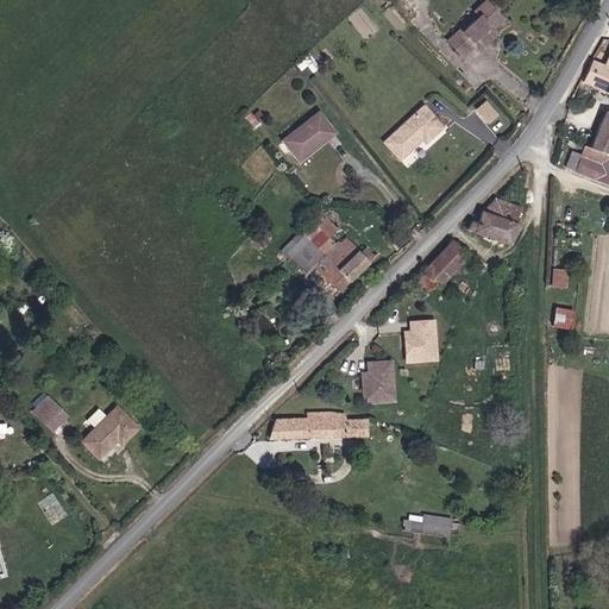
[(463,33),(459,30),(447,41),(465,58),(476,49),(482,55),(493,45),(485,36),(504,17),(489,0),(487,0),(473,12),(479,19),(463,33)]
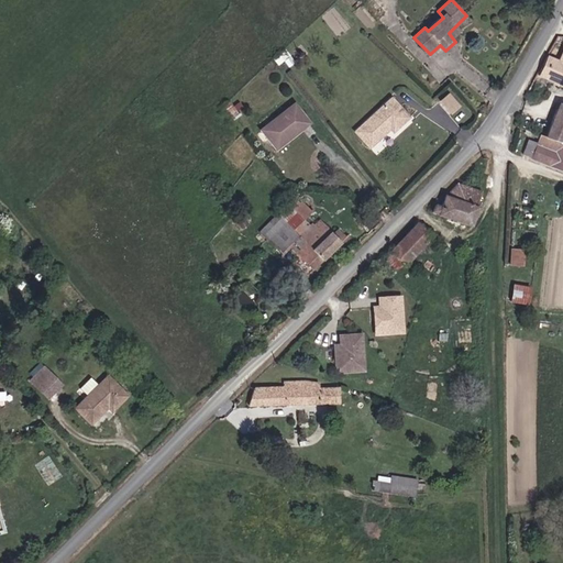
[(562,52),(559,59),(551,56),(540,69),(562,88),(562,52)]
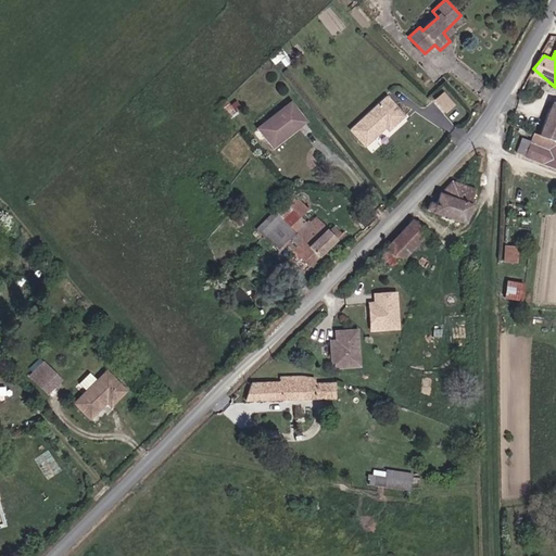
[(445,112),(456,104),(449,95),(438,102),(445,112)]
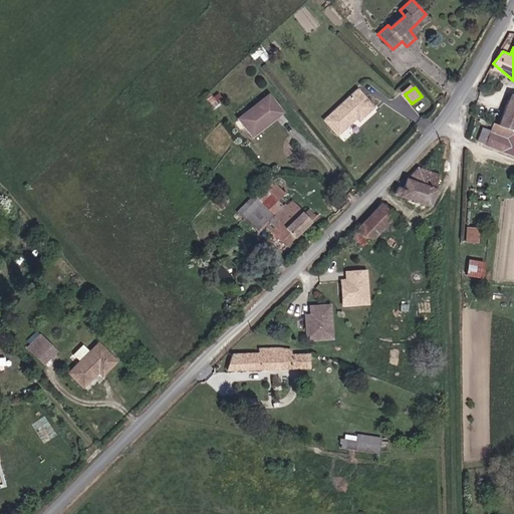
[(374,106),(359,88),(326,118),(339,133),(358,116),(360,118),(374,106)]
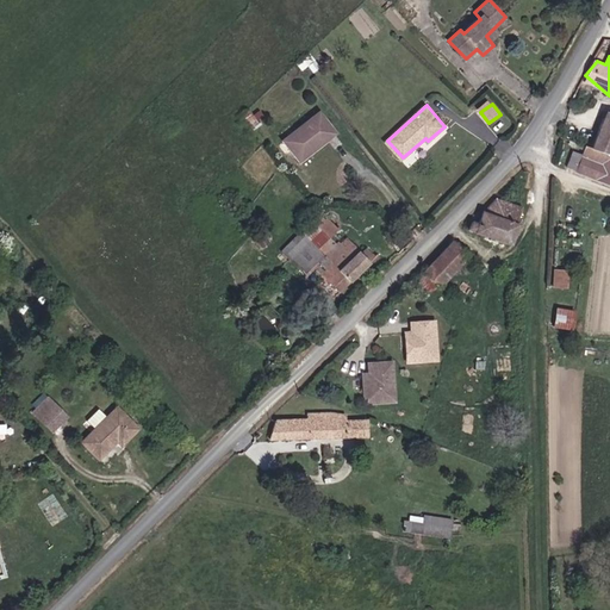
[(282,142),(302,165),(338,132),(319,109),(282,142)]
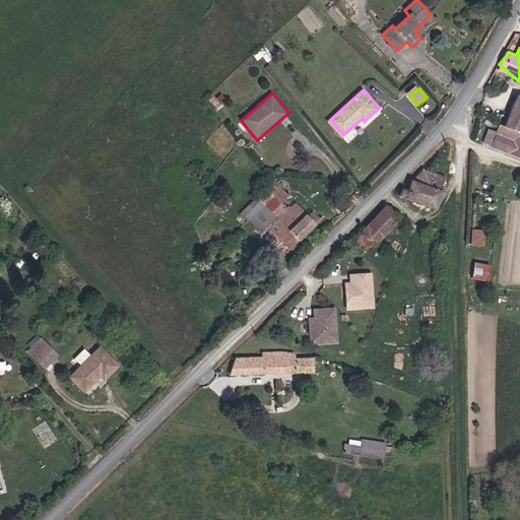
[(495,143),(519,151),(519,96),(514,94),(507,123),(501,121),(495,143)]
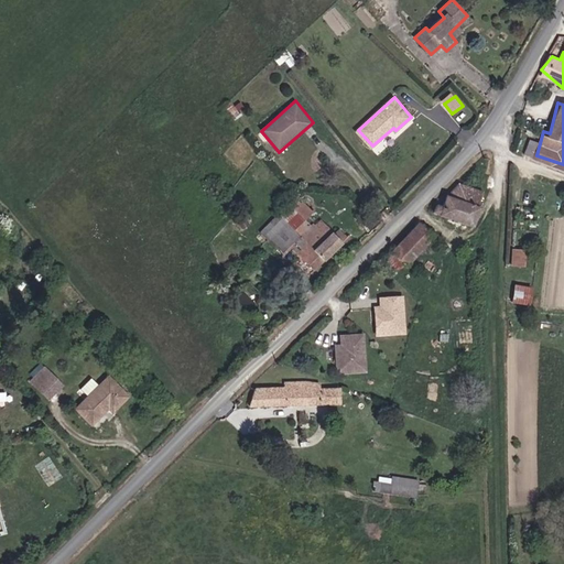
[(446,229),(435,227),(432,237),(473,248),(480,219),(474,214),(476,207),(459,202),(449,213),(446,229)]
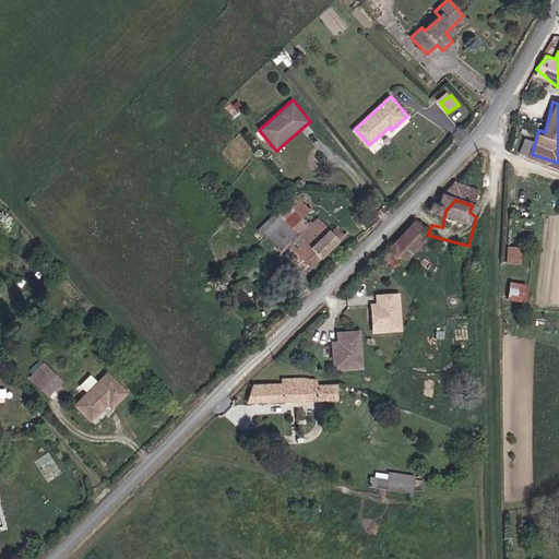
[(307,222),(305,218),(297,209),(268,236),(280,248),(286,241),(307,222)]
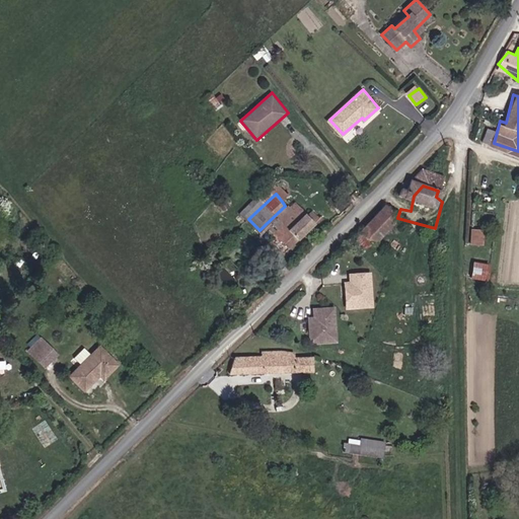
[(308,214),(296,201),(282,214),(287,219),(283,223),(290,229),(283,236),(293,246),(320,218),(313,210),(308,214)]
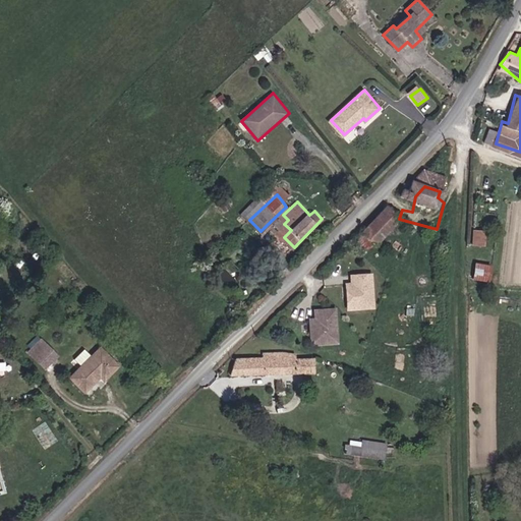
[(405,231),(392,218),(369,240),(383,253),(405,231)]
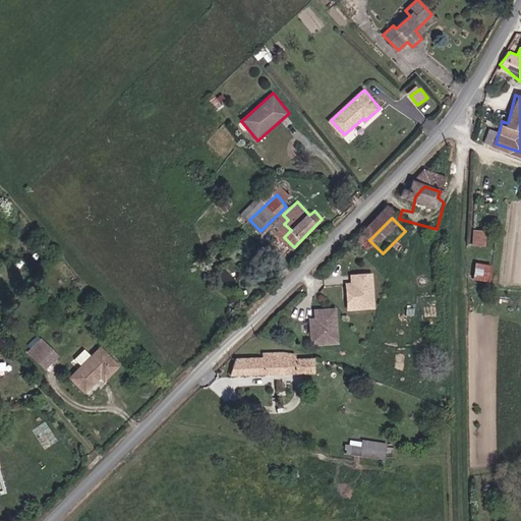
[(483,245),(484,230),(473,229),(472,244),(483,245)]
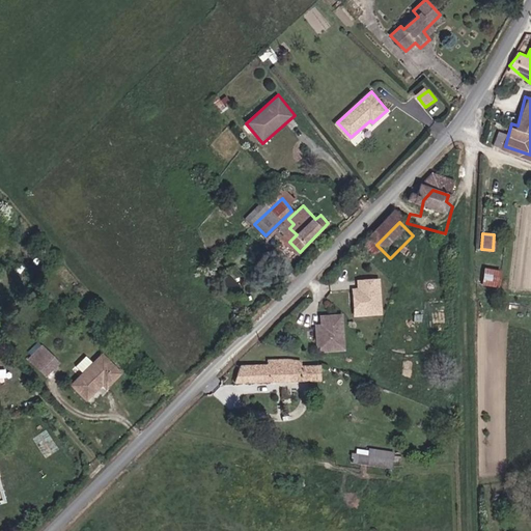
[(480,283),(498,286),(501,270),(483,267),(480,283)]
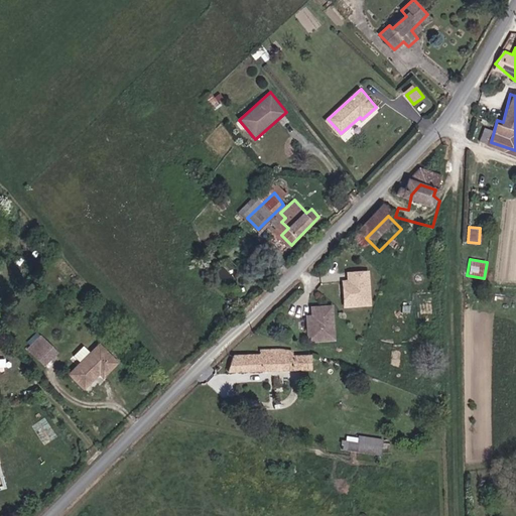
[(369,304),(368,272),(352,273),(353,281),(344,281),(345,305),(369,304)]
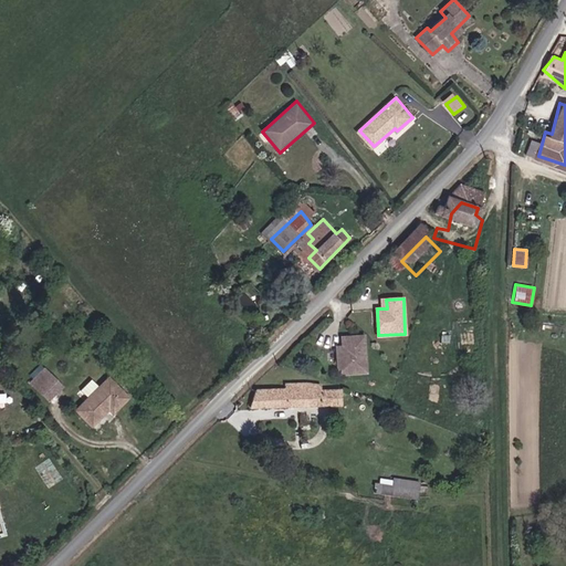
[(364,369),(363,334),(345,335),(346,344),(336,344),(337,370),(364,369)]
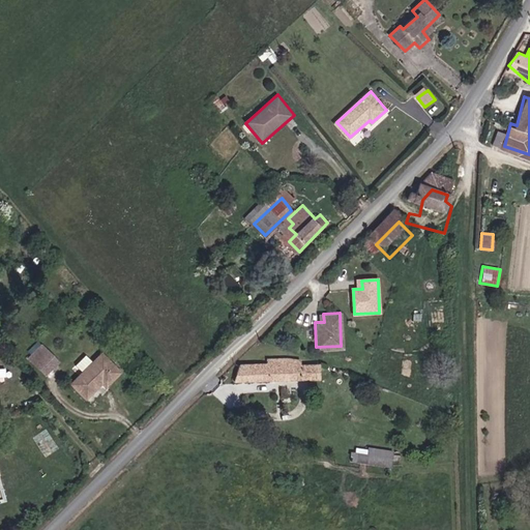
[(43,373),(56,360),(46,349),(33,361),(43,373)]
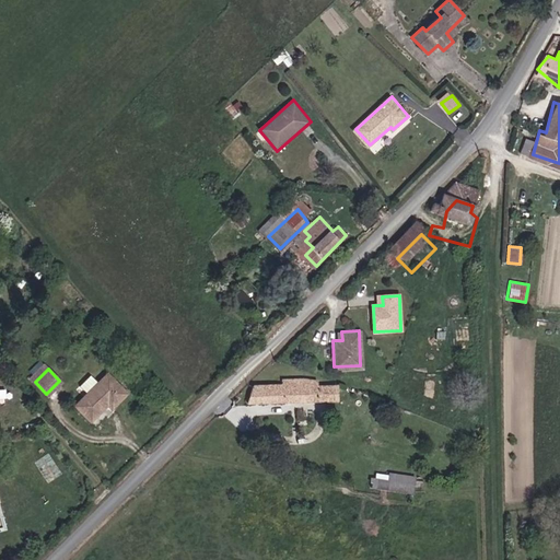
[(123,392),(106,373),(74,405),(88,419),(106,401),(112,405),(123,392)]
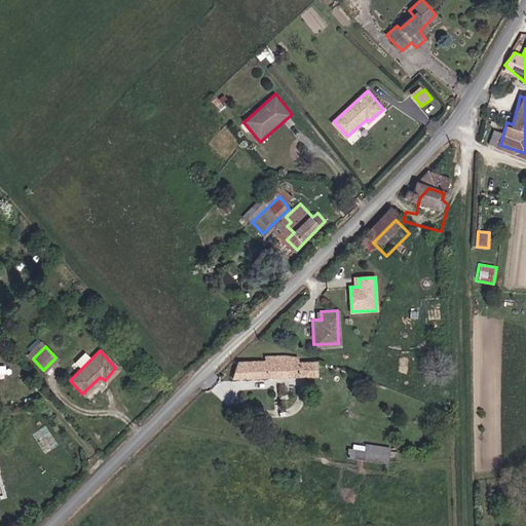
[(232,376),(248,378),(297,385),(300,367),(287,364),(285,359),(278,358),(279,354),(269,352),(266,361),(252,360),(241,359),(232,376)]
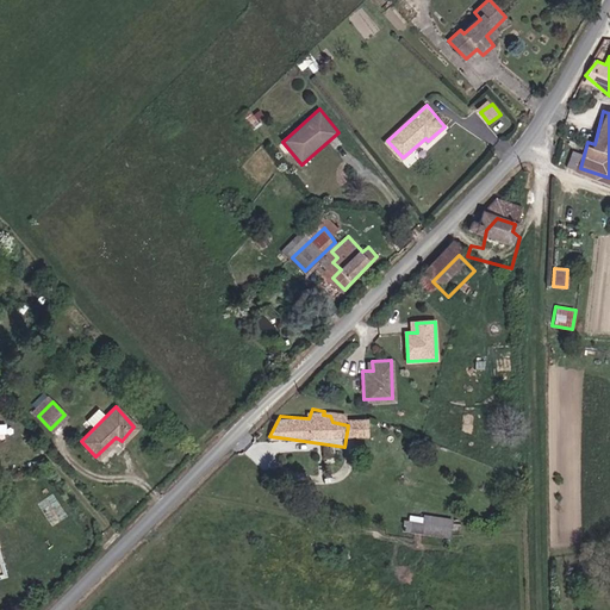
[(408,512),(405,531),(450,536),(452,517),(408,512)]
